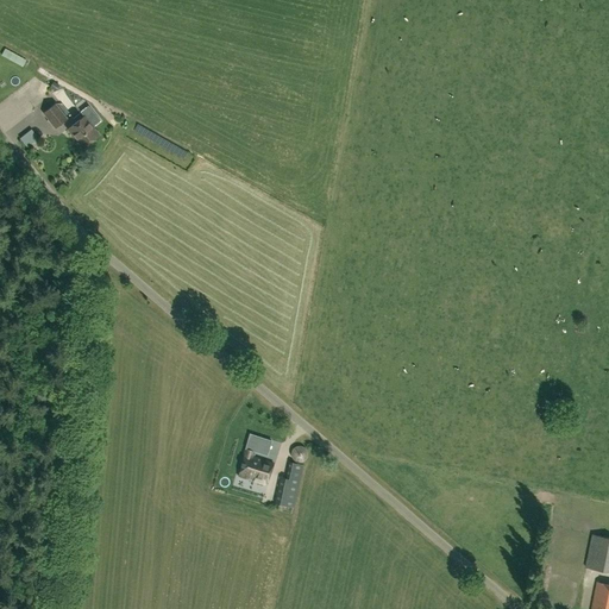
[(44,113),(55,127),(67,119),(55,104),(44,113)]
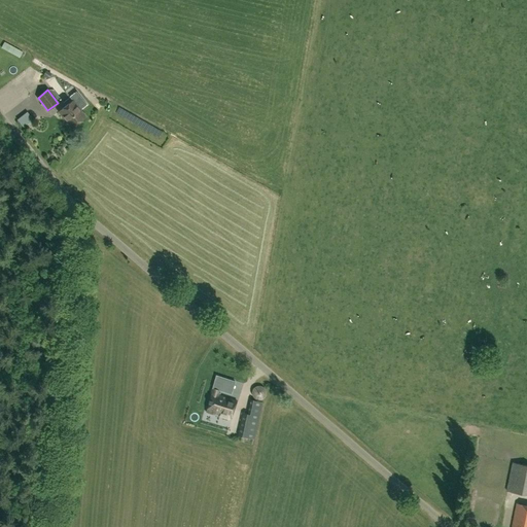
[(59,111),(71,128),(85,116),(72,101),(59,111)]
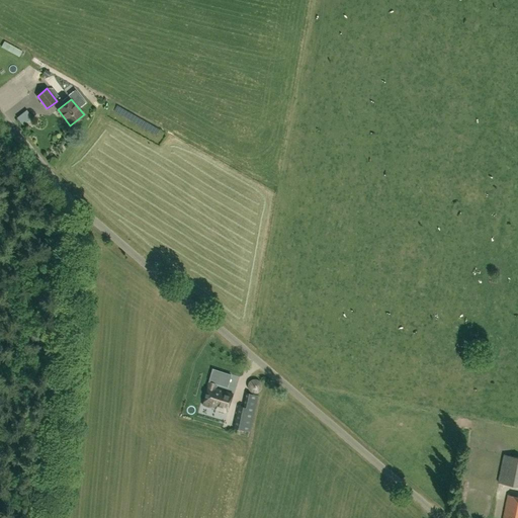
[(211,406),(214,407),(212,414),(224,417),(226,410),(227,411),(232,394),(213,389),(217,379),(228,382),(231,375),(212,369),(202,404),(211,407),(211,406)]
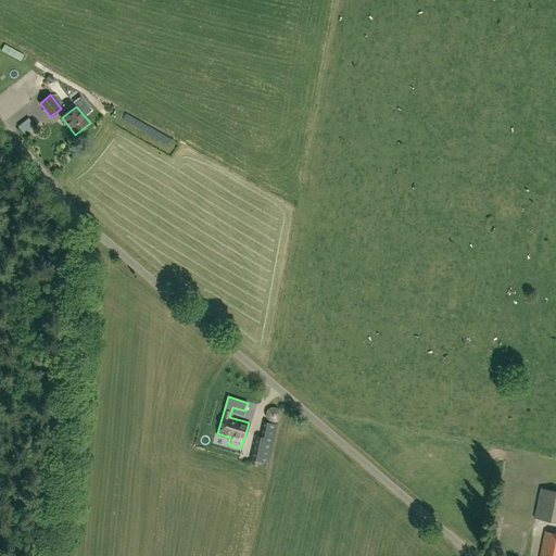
[(255,436),(251,459),(268,464),(276,425),(264,422),(261,437),(255,436)]
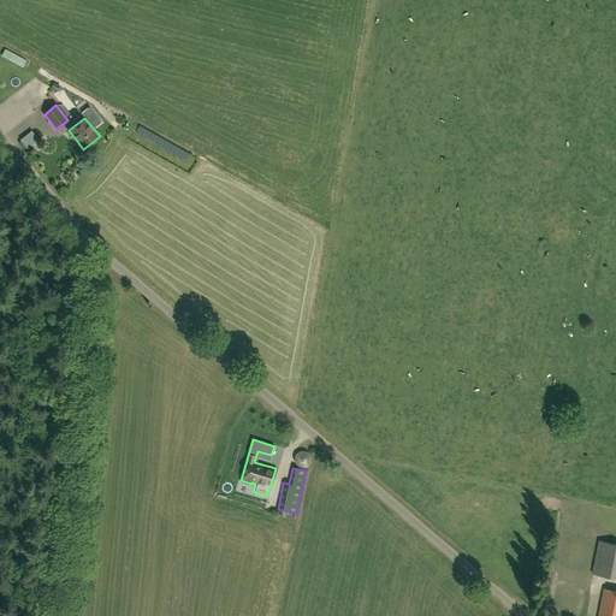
[(615,545),(594,543),(590,576),(608,579),(610,561),(615,562),(615,545)]
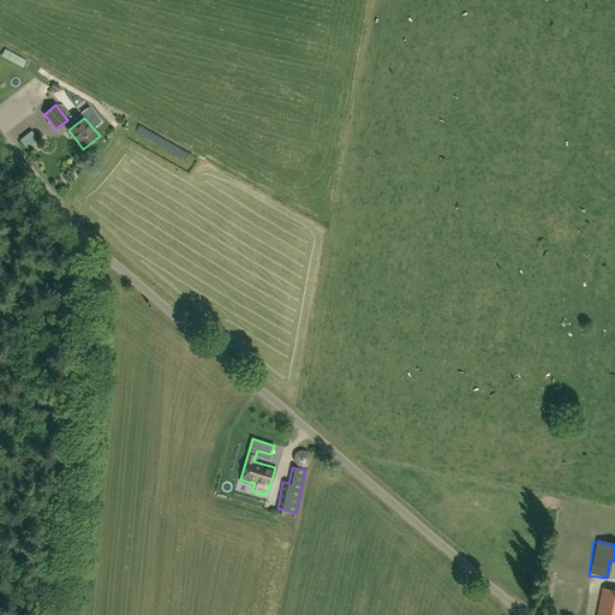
[(597,614),(614,614),(614,590),(603,589),(597,614)]
